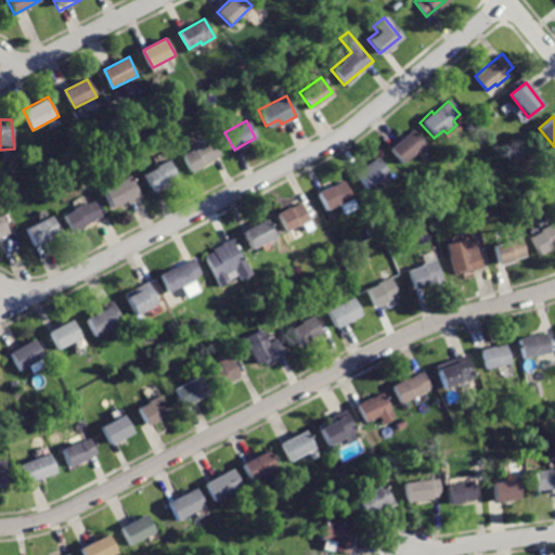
[(411,129),(389,149),(402,165),(425,145),(411,129)]
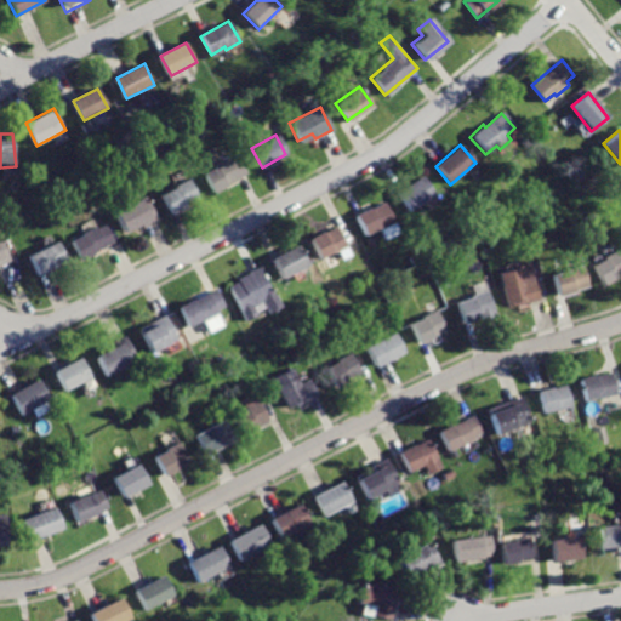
[(235,155),(201,174),(211,193),(224,186),(223,183),(244,172),(235,155)]
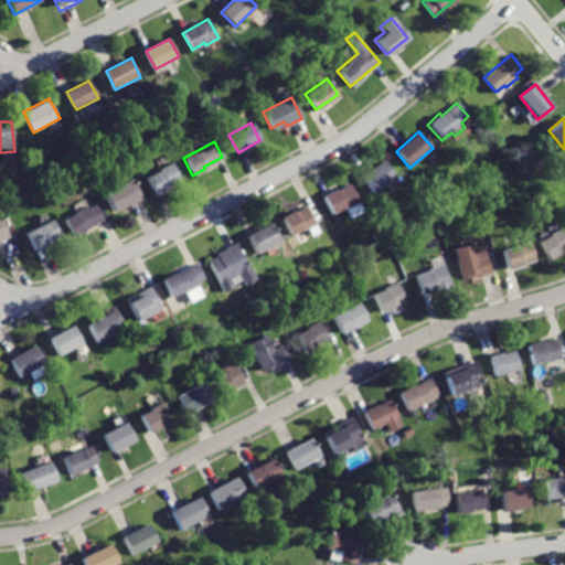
[(384,160),(362,173),(373,191),(395,178),(384,160)]
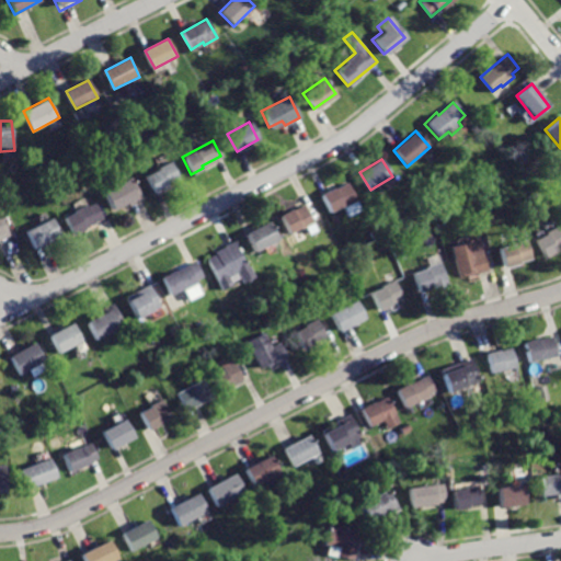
[(171,160),(142,175),(152,194),(181,179),(171,160)]
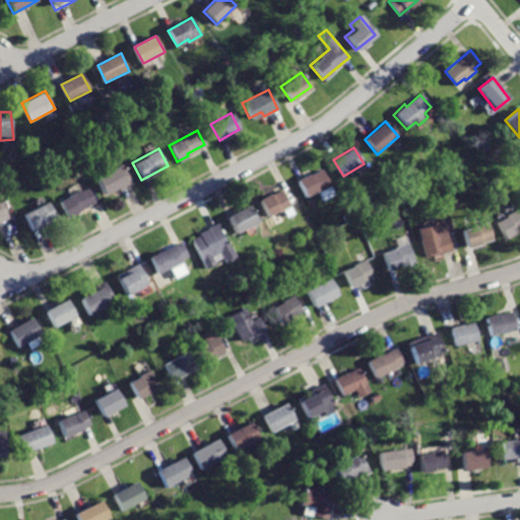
[(123,163),(95,177),(105,193),(118,186),(121,190),(133,184),(123,163)]
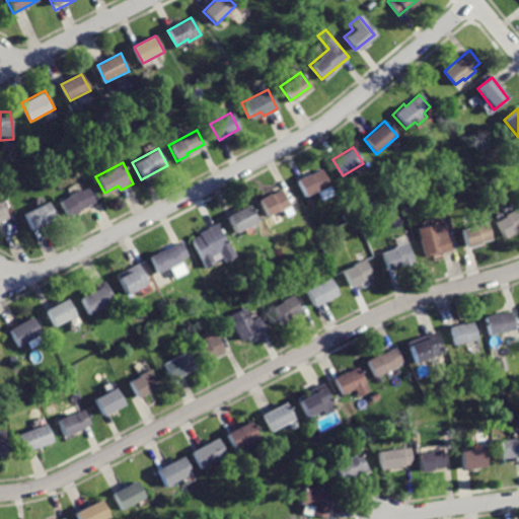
[(320,167),(297,179),(305,195),(316,189),(318,193),(330,187),(320,167)]
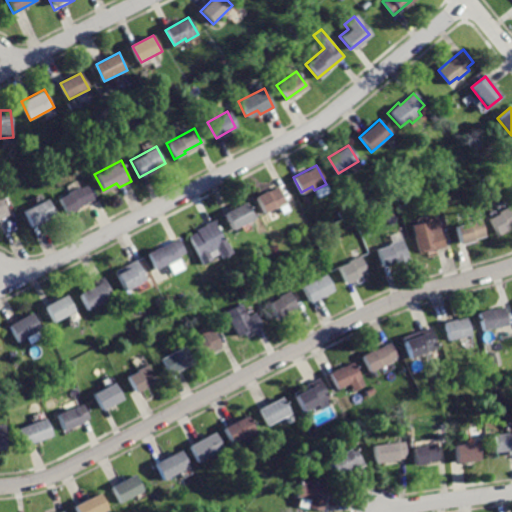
[(87,184),(57,198),(65,215),(77,209),(76,207),(94,198),(87,184)]
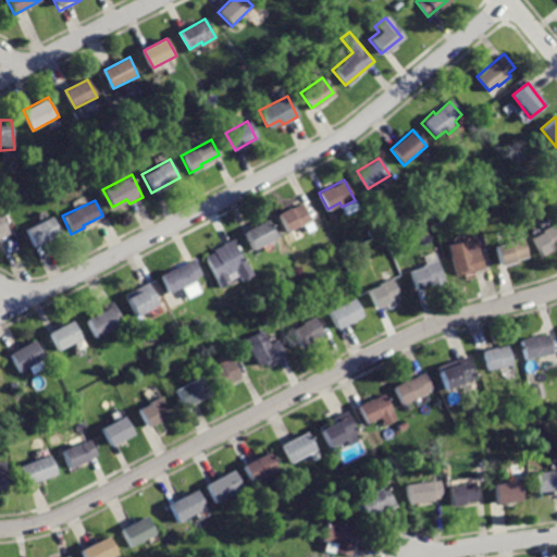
[(301,202),(277,214),(286,232),(297,226),(298,229),(311,222),(301,202)]
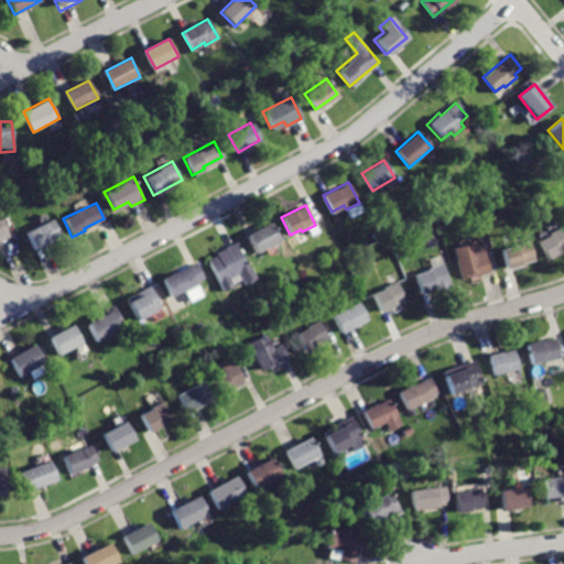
[(1,215),(0,215),(0,240),(11,236),(1,215)]
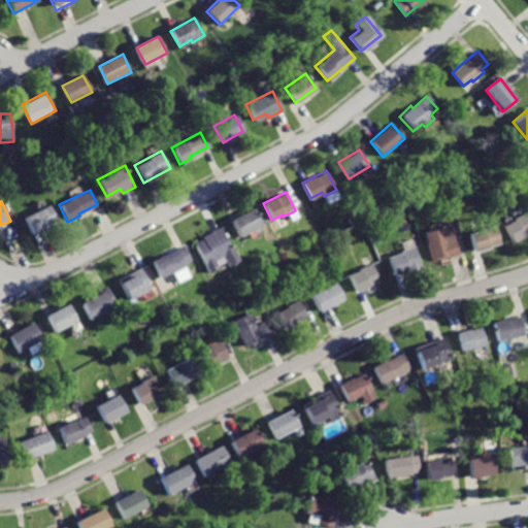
[(47,205),(24,219),(33,236),(57,223),(47,205)]
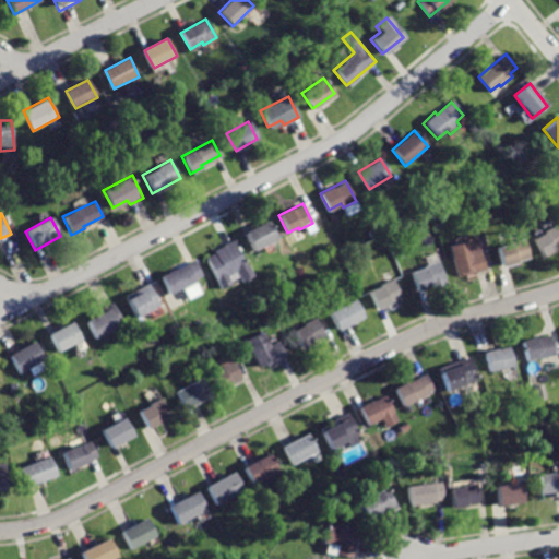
[(268,221),(245,233),(254,251),(277,239),(268,221)]
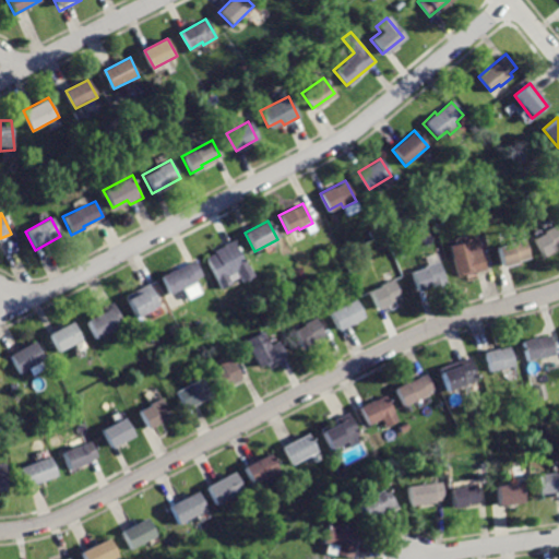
[(558,226),(558,227),(556,225),(546,230),(547,234),(536,240),(547,258),(558,250),(558,226)]
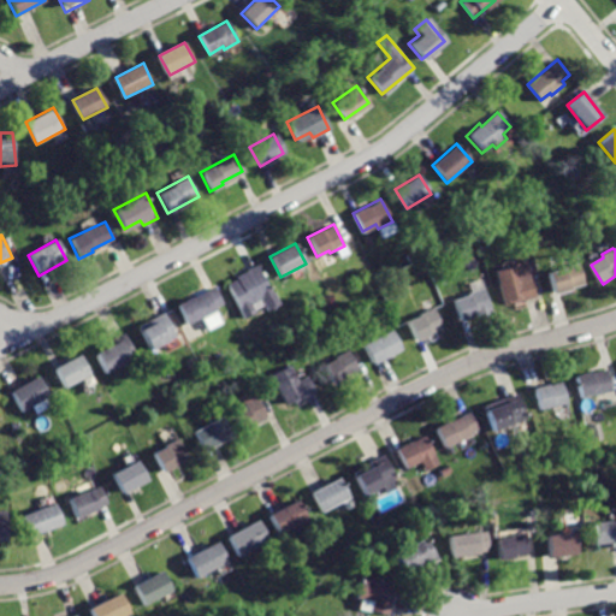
[(259,264),(235,276),(237,279),(227,284),(246,319),(256,313),(250,303),(259,298),(265,311),(279,303),(259,264)]
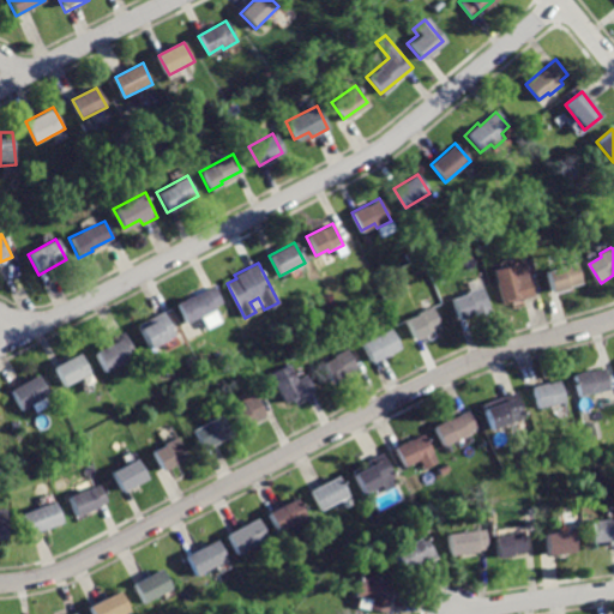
[(523,263),(497,272),(505,301),(511,299),(512,304),(534,296),(523,263)]
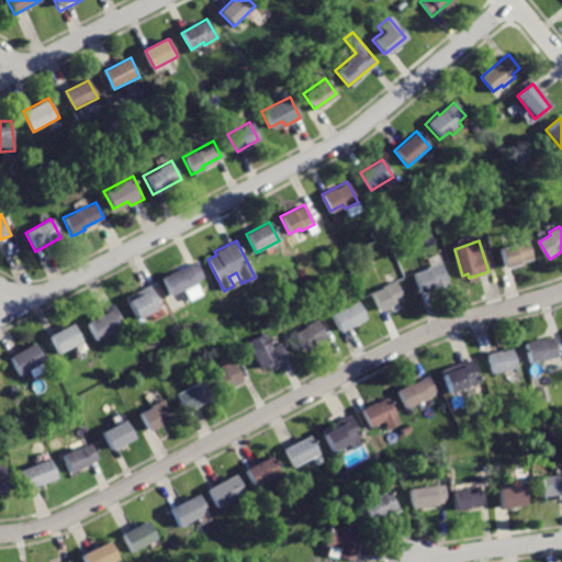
[(499,248),(505,267),(532,259),(528,240),(499,248)]
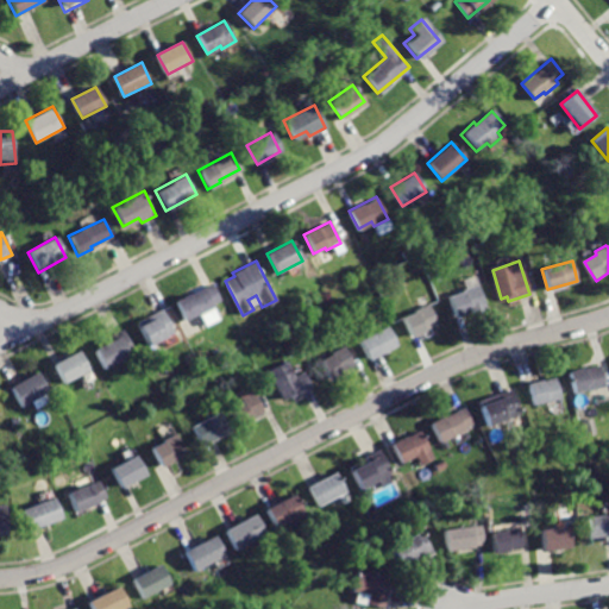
[(209,283),(190,295),(188,292),(173,300),(186,322),(220,302),(209,283)]
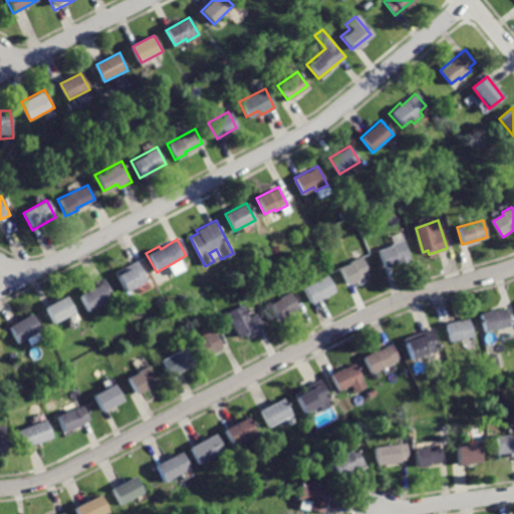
[(404,241),(379,250),(387,267),(411,257),(404,241)]
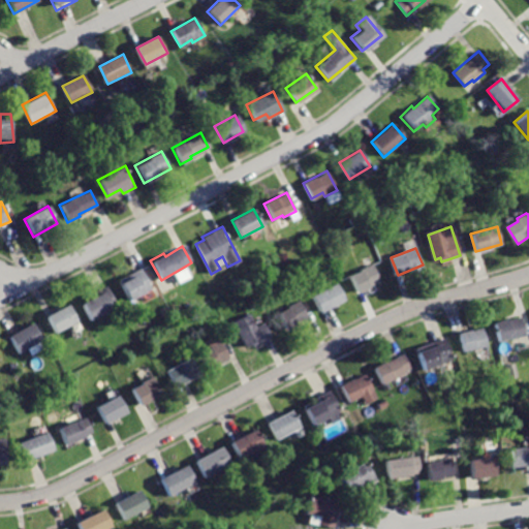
[(373,265),(351,276),(361,292),(381,281),(373,265)]
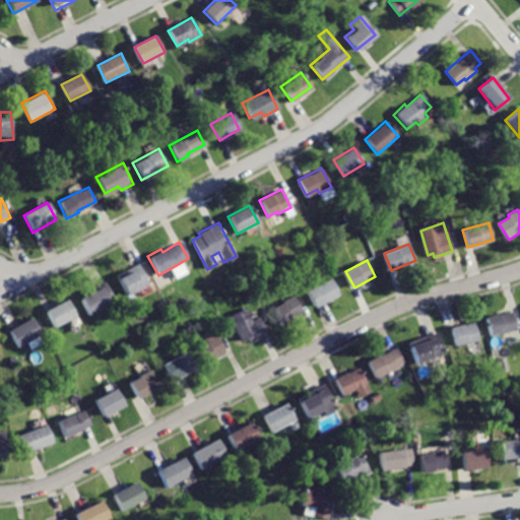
[(138,263),(128,269),(129,271),(117,278),(126,297),(149,284),(138,263)]
